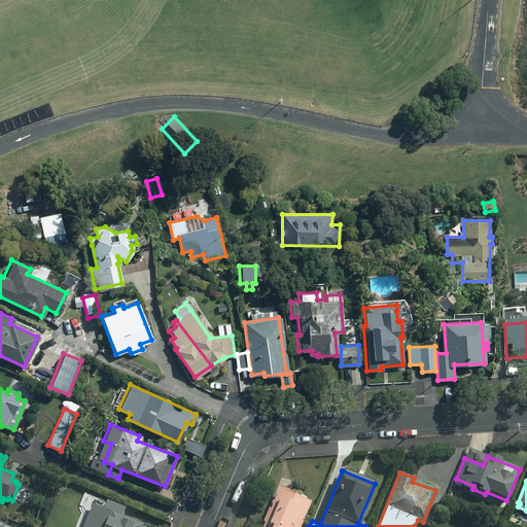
[(299,526),(309,502),(289,495),(290,492),(278,488),(269,510),(267,508),(261,522),(264,523),(261,526),(299,526)]
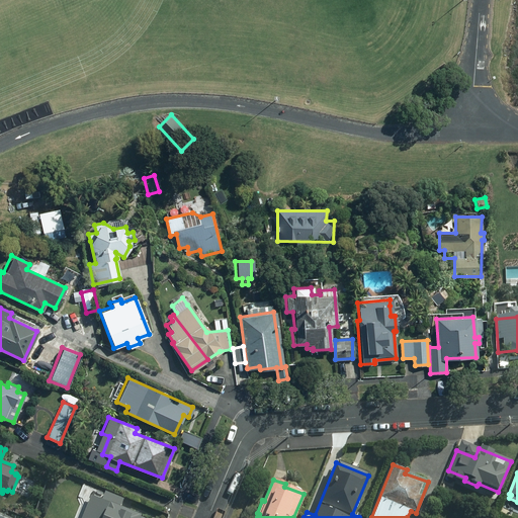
[(142,517),(118,508),(121,500),(105,493),(101,502),(90,497),(81,517),(142,517)]
